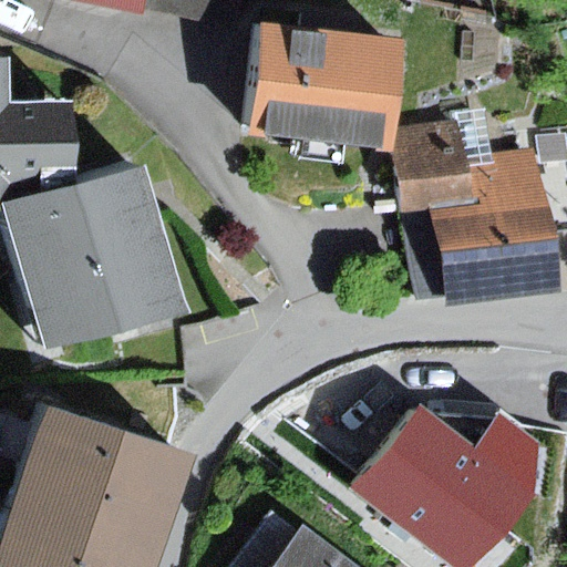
[(74,0),(145,13),(147,0),(74,0)]
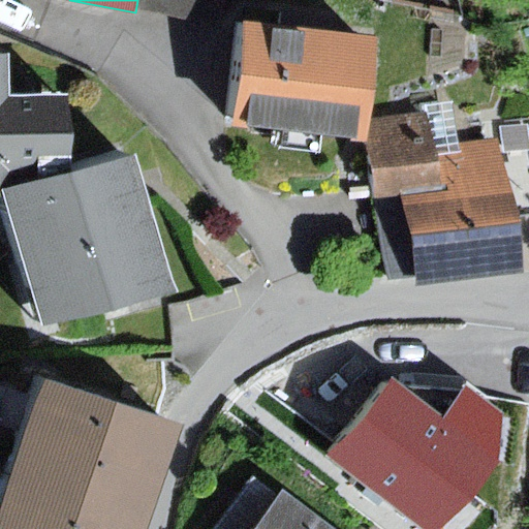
[(260,24),(235,21),(222,126),(350,142),(363,40),(312,34),(313,18),(262,11),(260,24)]
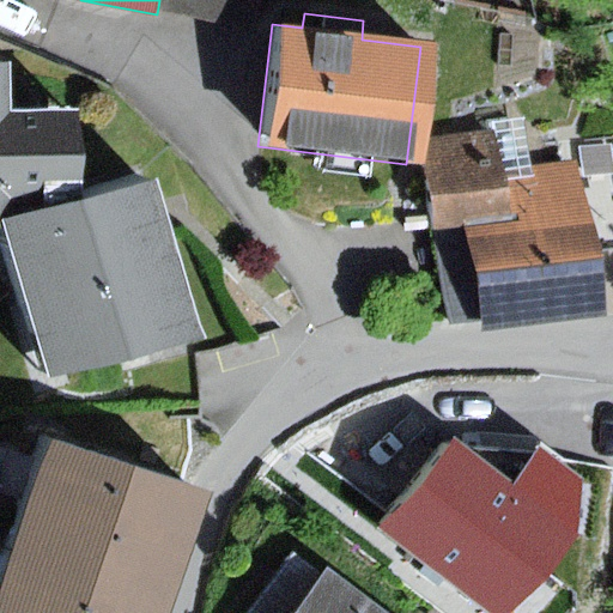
[(0,237),(2,237),(50,384),(216,346),(169,186),(95,200),(83,204),(80,113),(10,113),(10,70),(0,70),(0,237)]
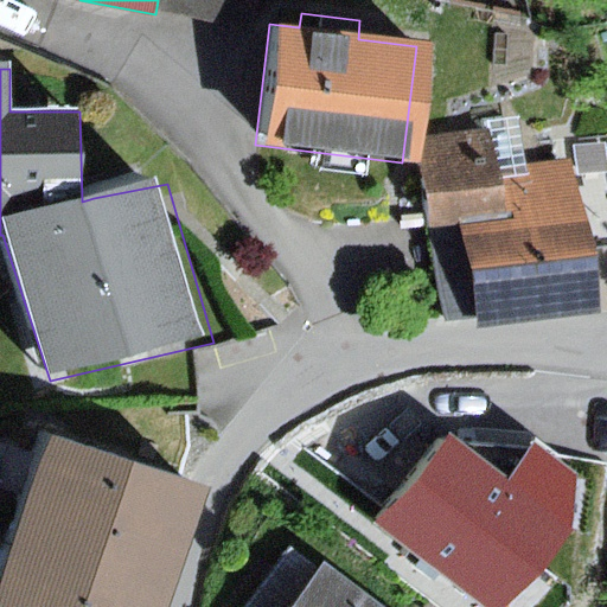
[(493,126),(416,138),(447,328),(486,323),(470,218),(508,212),(500,168),(493,126)]
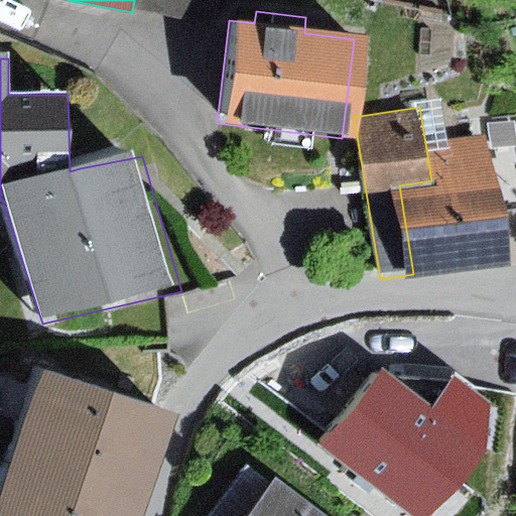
[(515,118),(490,122),(491,133),(503,211),(515,209),(515,118)]
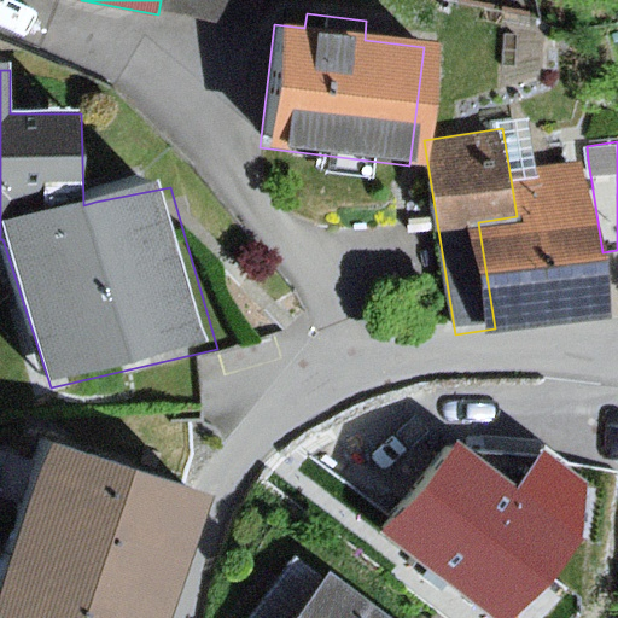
[(517,216),(478,222),(495,328),(495,337),(612,320),(602,252),(588,159),(509,172),(517,216)]
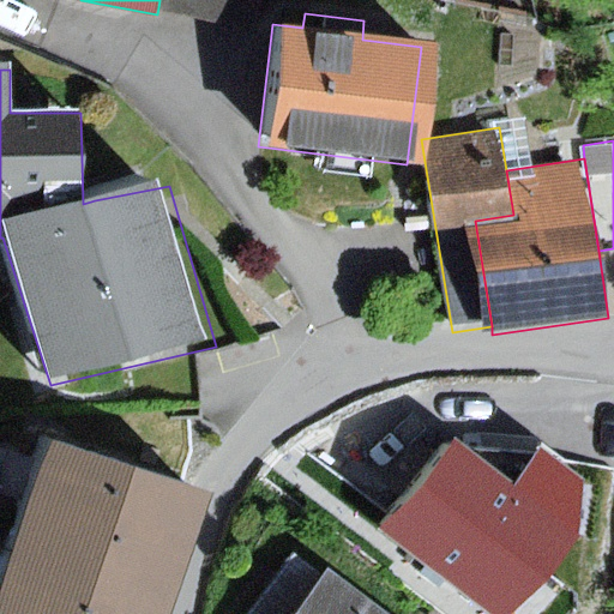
[(38,437),(0,547),(0,613),(144,613),(188,488),(38,437)]
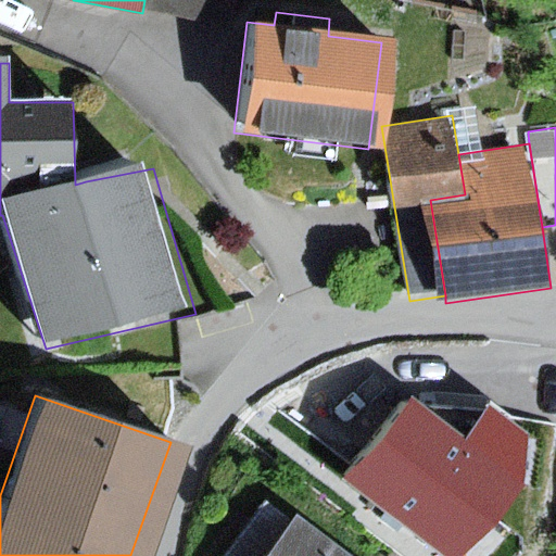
[(418,405),(346,483),(443,555),(469,555),(531,491),(532,434),(490,409),(418,405)]
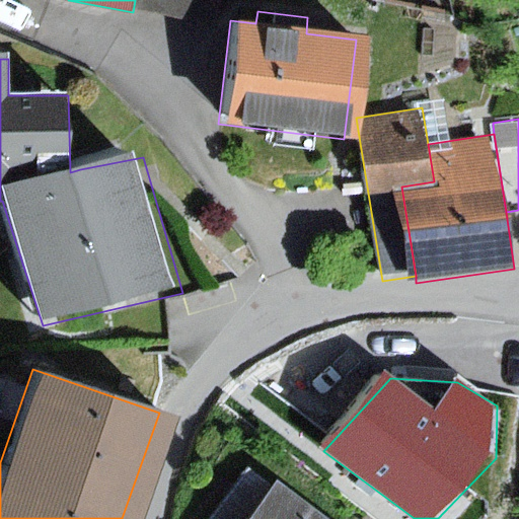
[(254,518),(277,491),(250,470),(214,518),(254,518)]
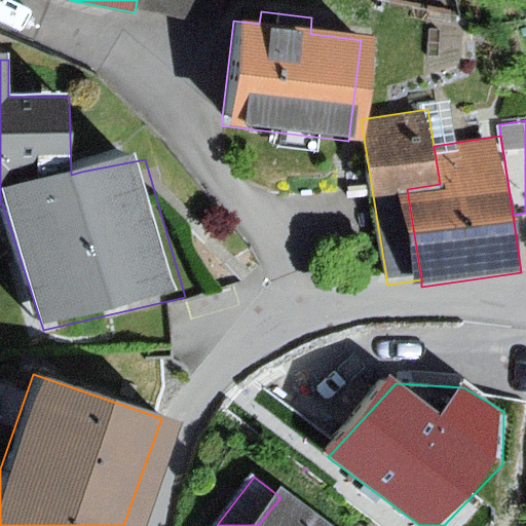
[(330,525),(285,491),(280,497),(258,525),(330,525)]
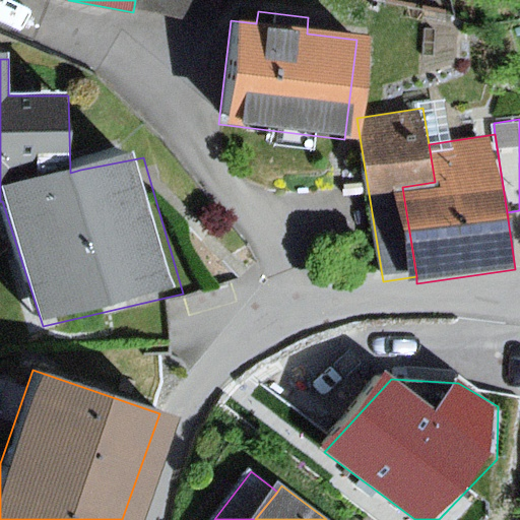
All buildings are outlined.
